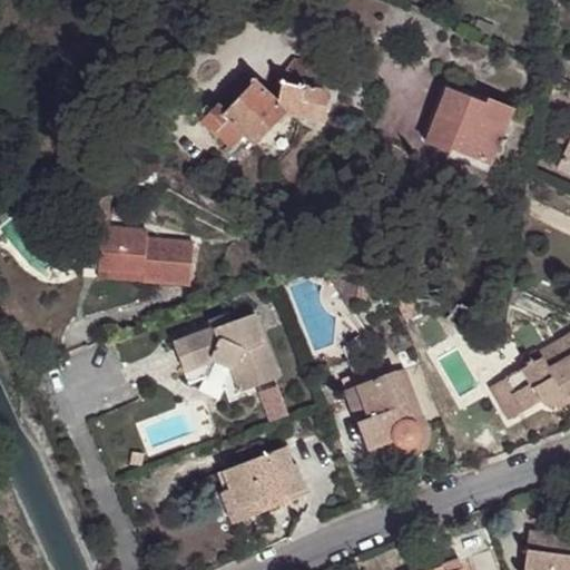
[(493,27),(477,20),(472,31),(489,39),(493,27)]
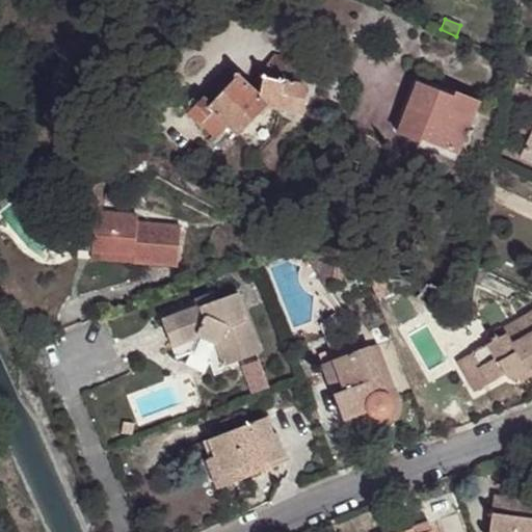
[(239,136),(266,106),(302,112),(304,85),(280,80),(283,52),(269,50),(249,85),(237,74),(208,106),(200,99),(185,114),(195,124),(197,122),(217,139),(228,127),(239,136)]
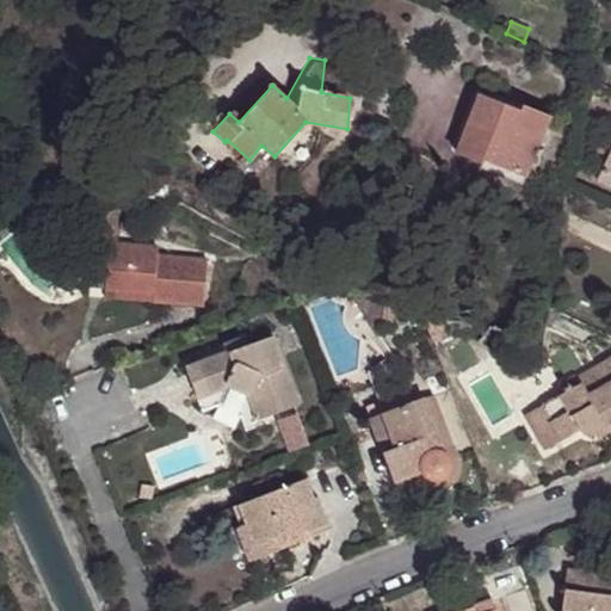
[(229,113),(239,122),(272,85),(263,75),(228,113),(229,113)]
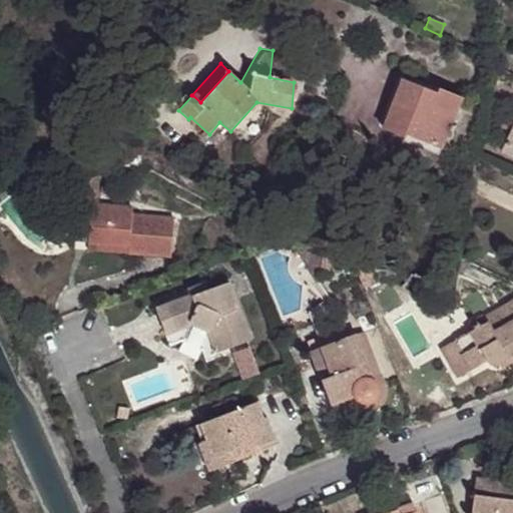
[(441,148),(462,99),(439,89),(437,94),(403,80),(383,128),(405,137),(406,134),(441,148)]
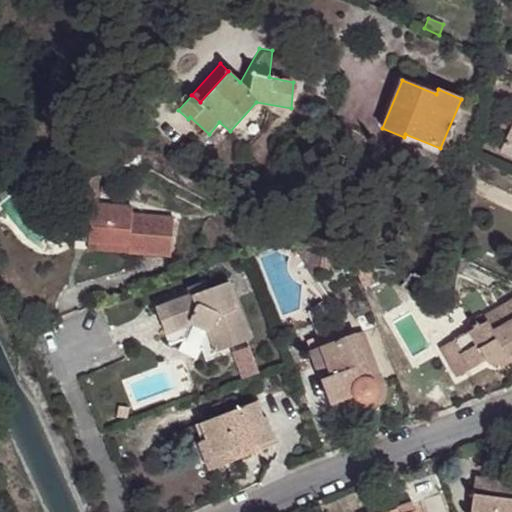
[(500,128),(511,133),(511,130),(511,124),(502,120),(500,128)]
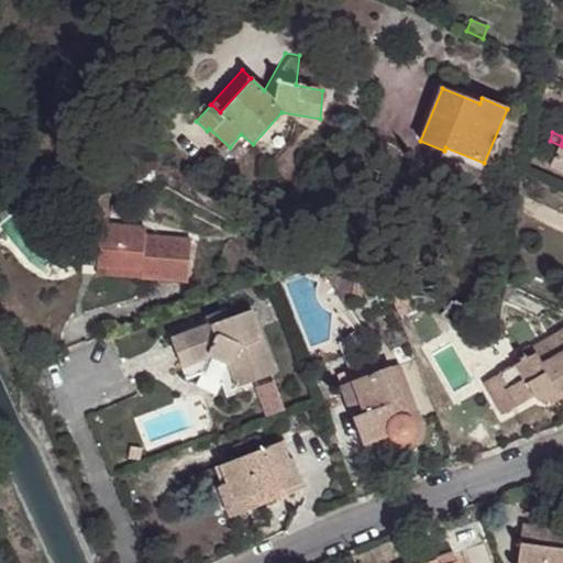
[(551,168),(562,173),(562,143),(562,146),(551,168)]
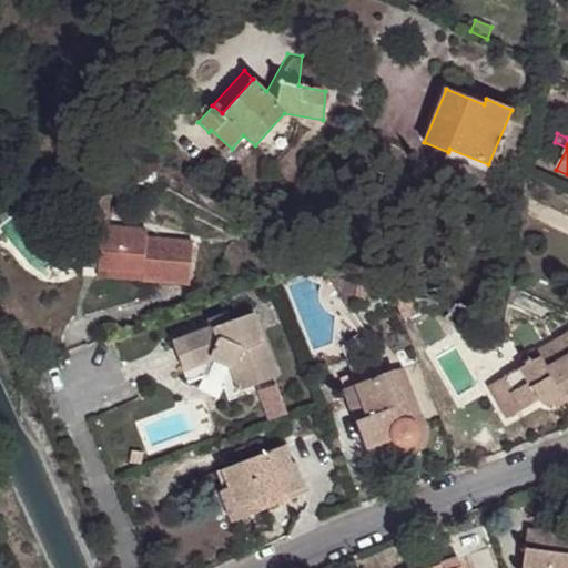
[(101,227),(108,227),(109,195),(87,203),(85,226),(101,227)]
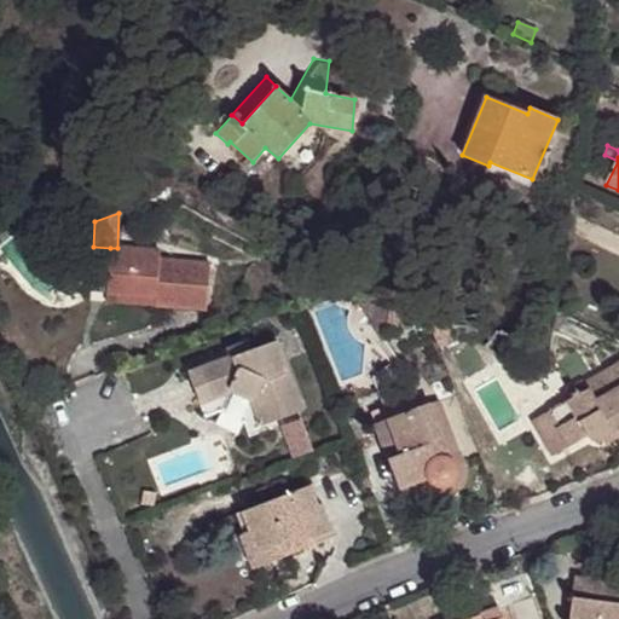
[(207,310),(210,264),(160,260),(160,252),(117,248),(110,248),(106,294),(156,298),(156,306),(207,310)]
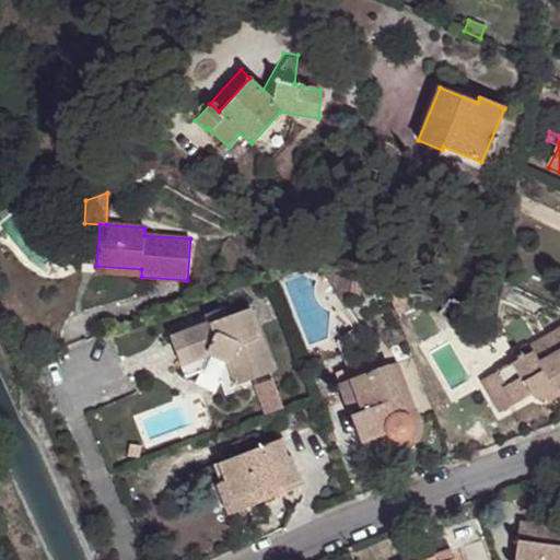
[(141,269),(96,266),(96,272),(141,277),(141,269)]
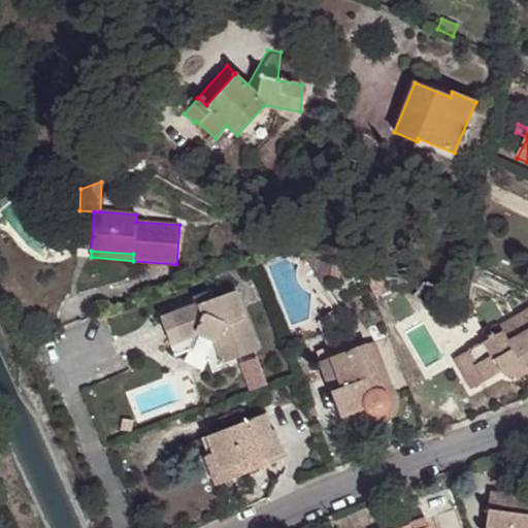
[(327,291),(329,281),(332,262),(305,256),(327,291)]
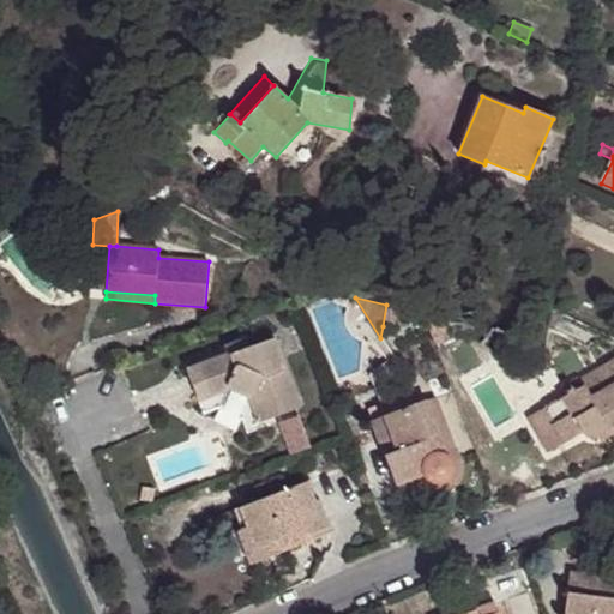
[(397,307),(386,305),(383,326),(392,327),(397,307)]
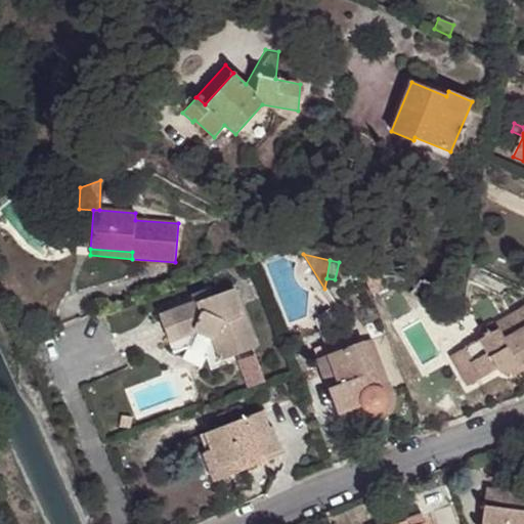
[(362,271),(370,294),(384,290),(381,278),(362,271)]
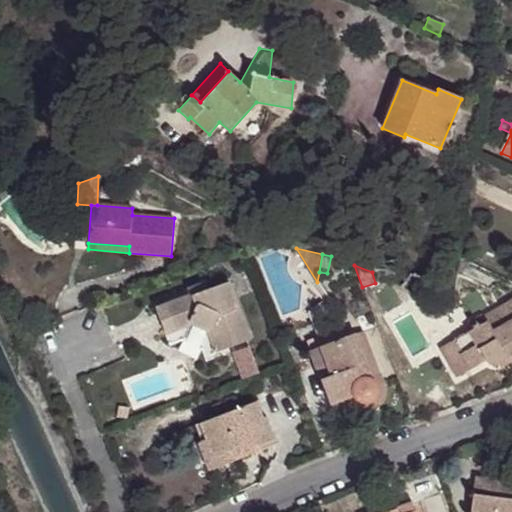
[(250,340),(228,282),(210,289),(190,296),(166,305),(175,330),(167,333),(171,343),(183,339),(204,349),(206,356),(250,340)]
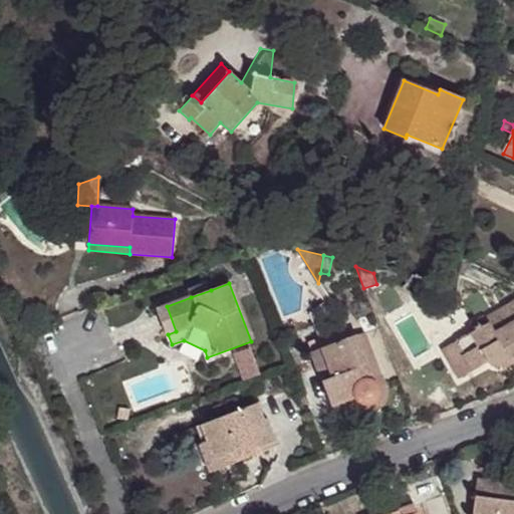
[(189,290),(191,297),(211,290),(209,283),(189,290)]
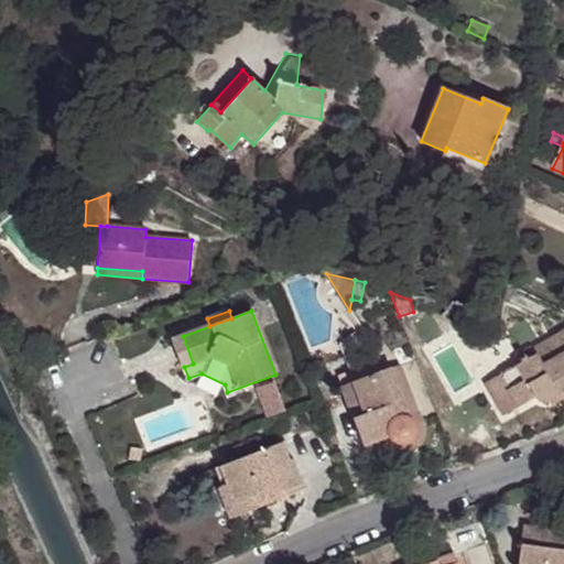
[(563,389),(563,331),(509,362),(512,368),(501,375),(509,389),(508,390),(518,408),(537,397),(538,398),(541,400),(549,400),(552,398),(556,392),(563,388),(563,389)]
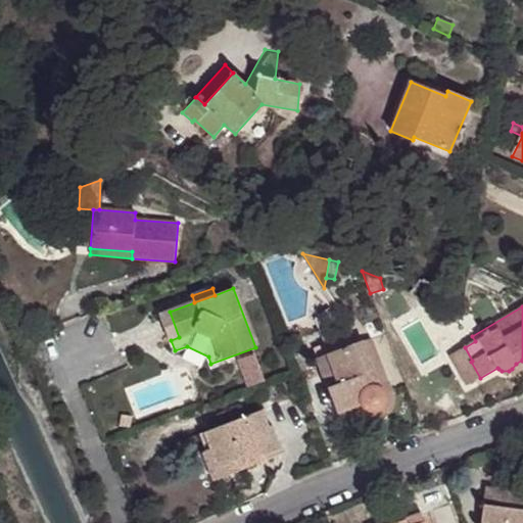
[(179,337),(170,312),(161,315),(171,340),(179,337)]
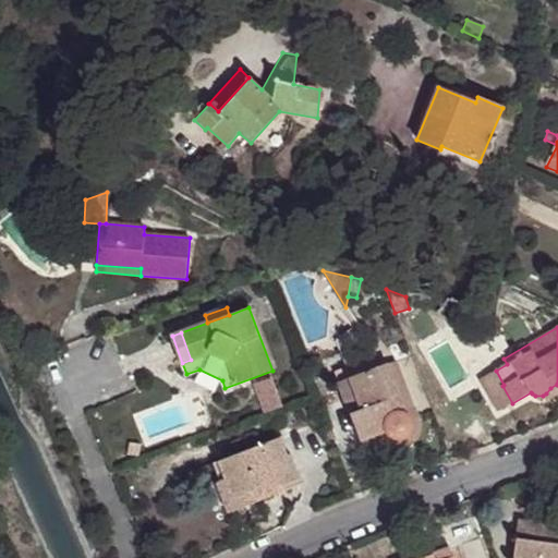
[(395,361),(387,364),(407,415),(411,421),(412,425),(411,432),(407,437),(401,439),(393,438),(389,436),(386,432),(360,441),(364,453),(389,445),(398,448),(402,447),(411,444),(416,438),(420,431),(421,425),(419,417),(415,412),(413,410),(395,361)]
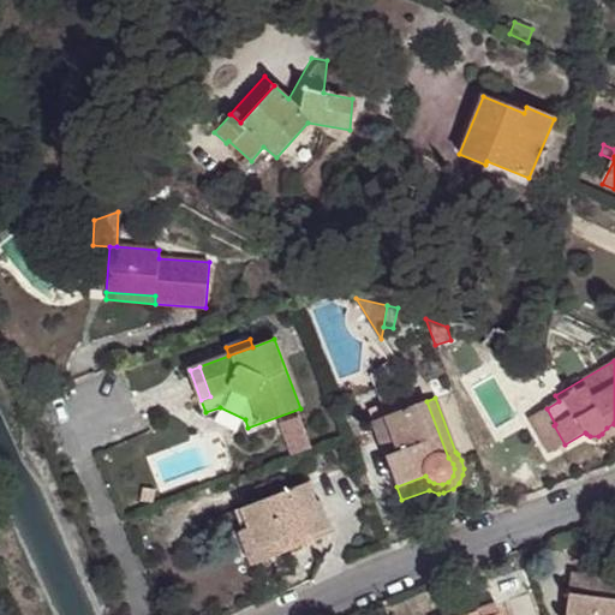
[(448,458),(427,401),(384,417),(398,452),(386,457),(396,487),(425,476),(429,481),(434,483),(442,484),(448,482),(453,476),(454,469),(453,464),(448,458)]
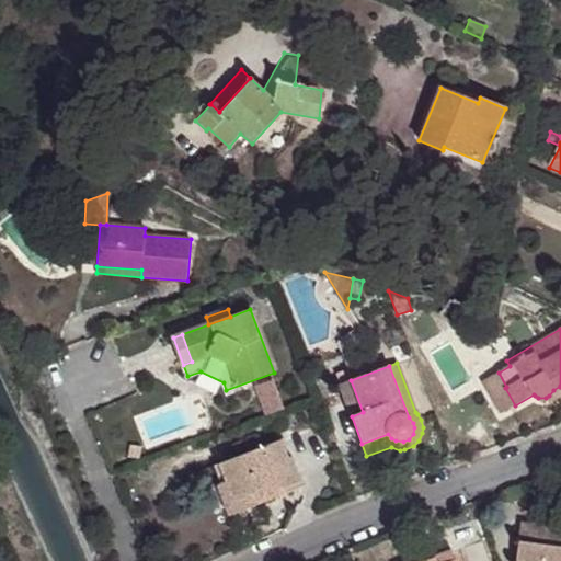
[(501,414),(515,405),(505,388),(506,387),(499,373),(482,381),(501,414)]
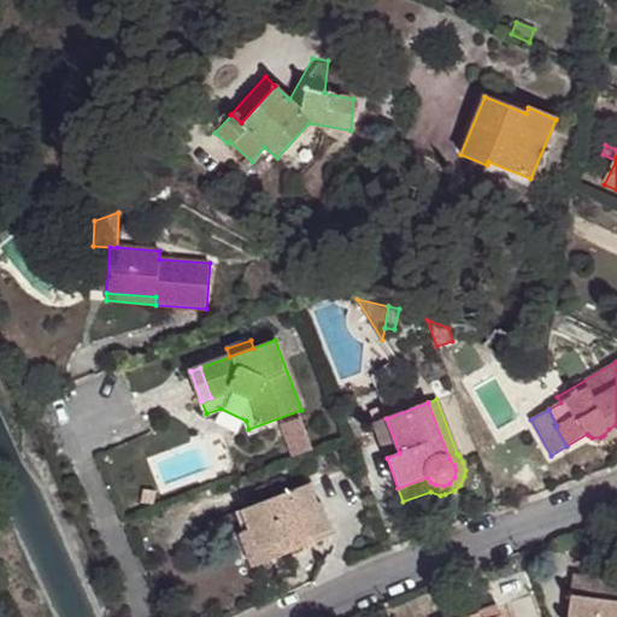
[(399,453),(386,418),(374,422),(387,458),(399,453)]
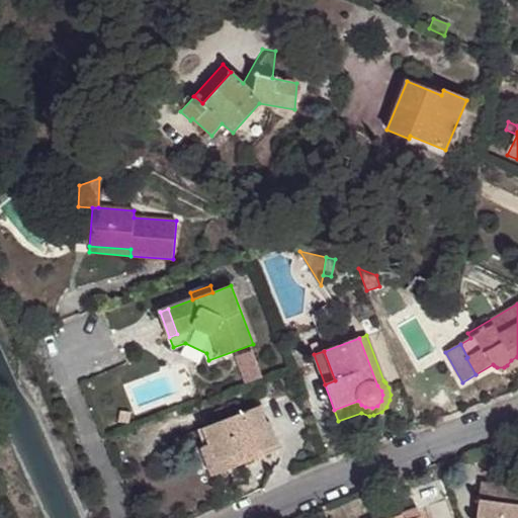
[(517,365),(517,357),(517,356),(511,360),(507,365),(504,367),(507,372),(517,365)]
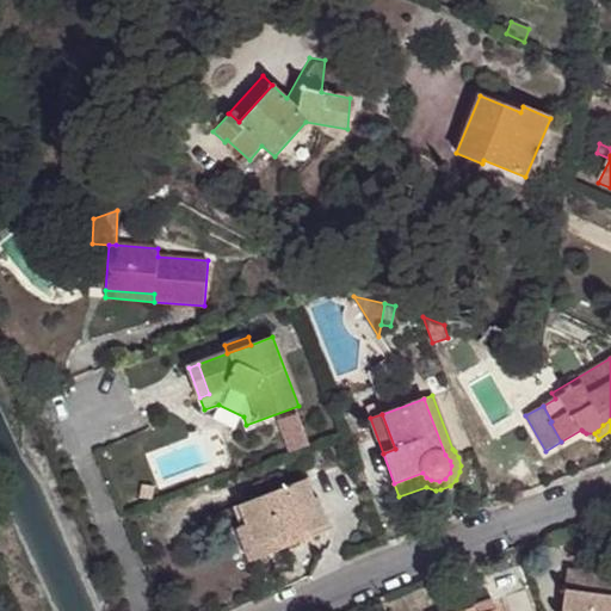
[(313,499),(306,480),(240,505),(248,525),(257,548),(276,539),(281,551),(304,541),(301,531),(308,528),(309,531),(326,524),(316,498),(313,499)]
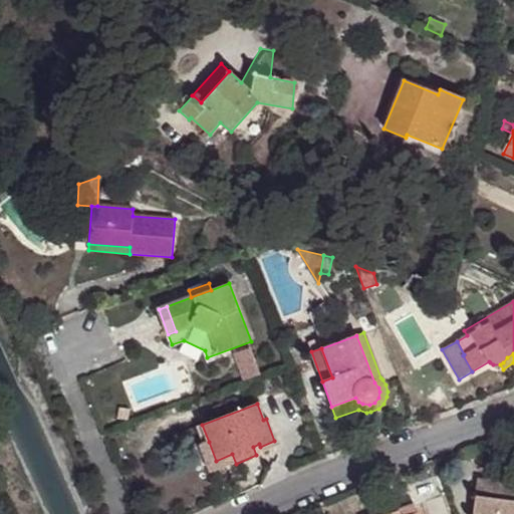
[(232,454),(216,461),(209,442),(200,445),(211,473),(236,464),(232,454)]
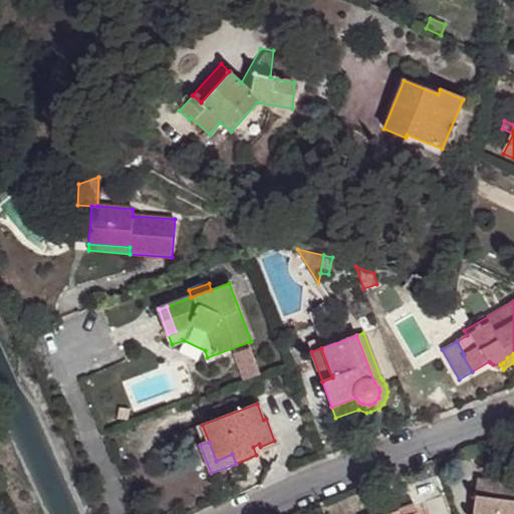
[(513,513),(513,484),(477,480),(476,496),(473,513),(513,513)]
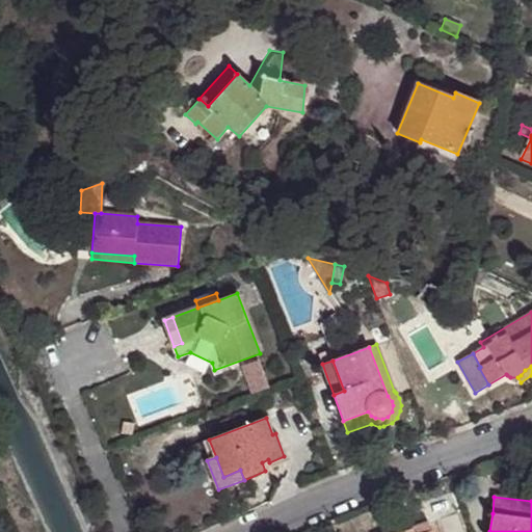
[(403,531),(432,531),(429,523),(403,531)]
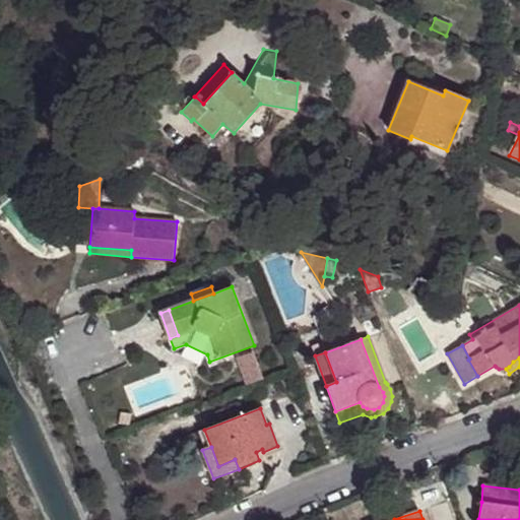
All buildings are outlined.
